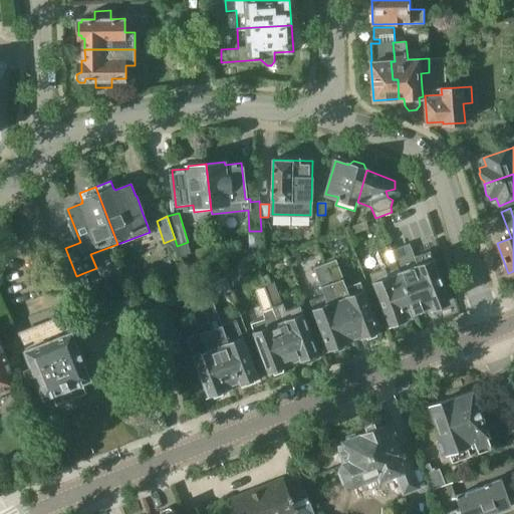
[(353,227),(355,233),(368,228),(365,222),(353,227)]
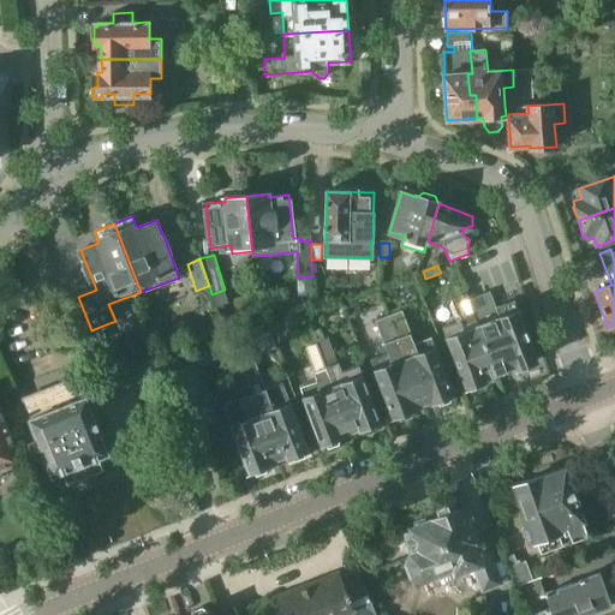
[(470,300),(497,374),(515,366),(517,369),(537,360),(514,300),(496,308),(489,291),(469,299),(470,300)]
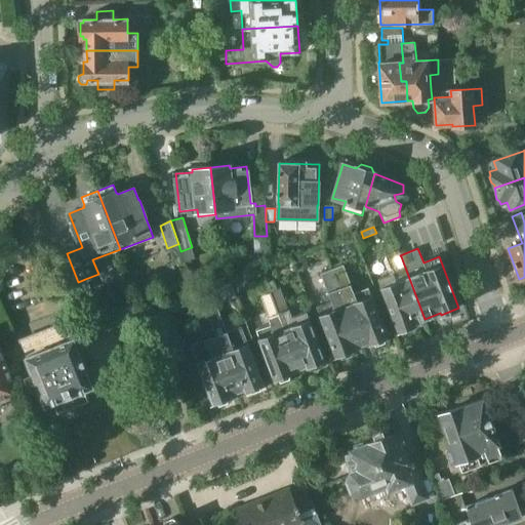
[(400,255),(398,251),(385,256),(384,260),(388,269),(392,270),(393,274),(378,280),(398,331),(415,324),(414,323),(425,319),(401,256),(400,255)]
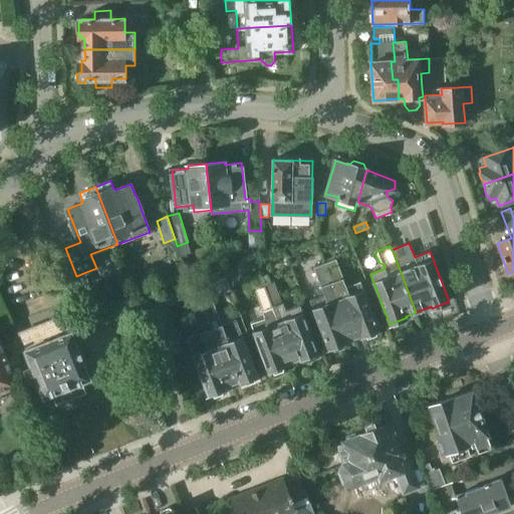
[(302,261),(298,251),(288,255),(293,265),(302,261)]
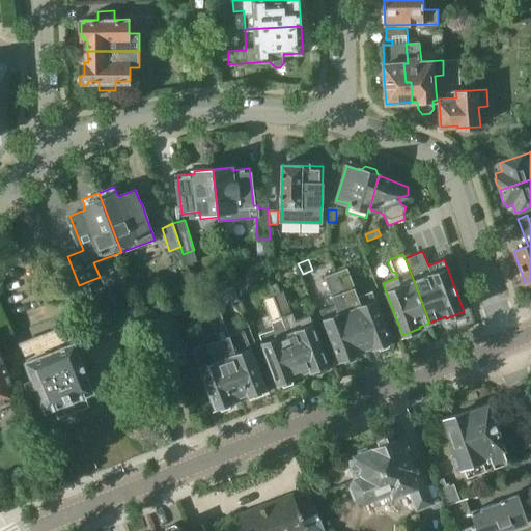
[(339,360),(365,350),(337,277),(338,277),(336,272),(325,277),(335,305),(320,310),(339,360)]
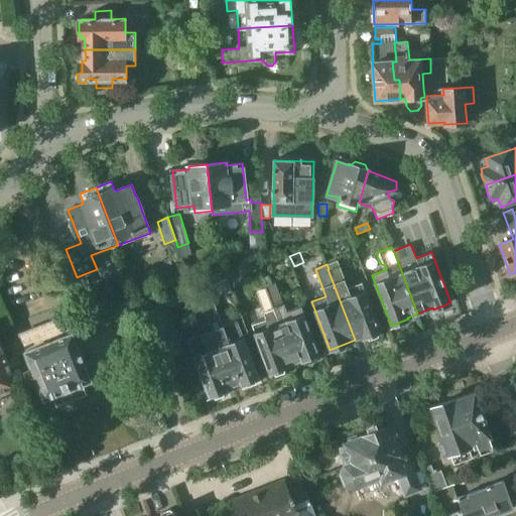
[(329,269),(328,269),(355,340),(364,337),(369,342),(377,338),(378,332),(379,331),(362,284),(347,289),(339,265),(329,269)]
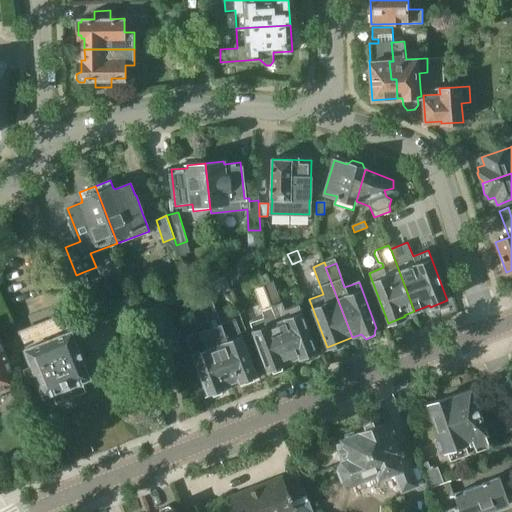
[(233,270),(225,274),(229,285),(238,282),(237,281),(233,270)]
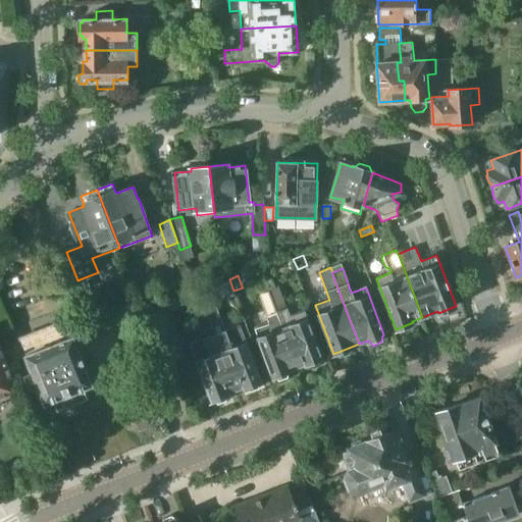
[(268,291),(297,367),(322,357),(305,310),(290,316),(278,286),(268,291)]
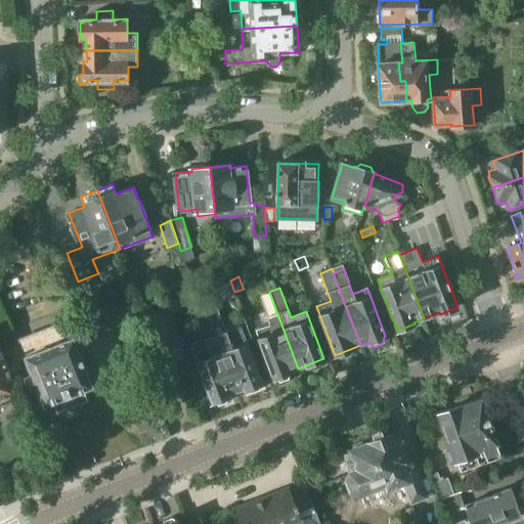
[(298,368),(269,292),(261,296),(270,323),(254,329),(273,378),(298,368)]
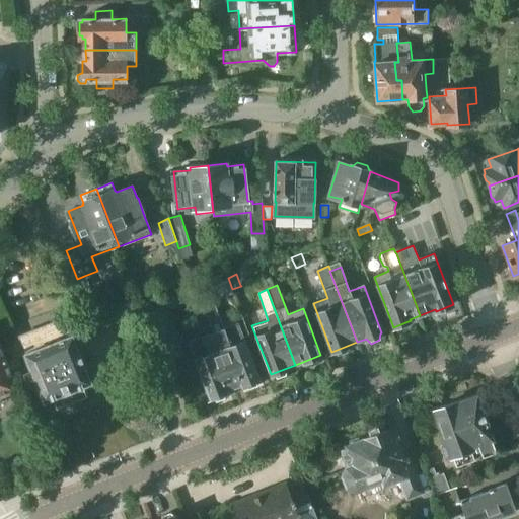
[(213,332),(234,388),(260,378),(238,322),(224,327),(216,305),(205,309),(208,317),(211,327),(212,327),(213,331),(213,332)]
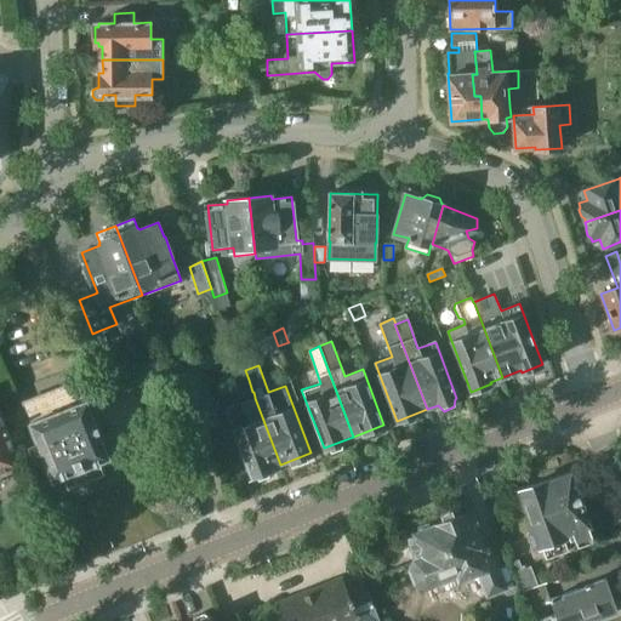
[(218,421),(199,366),(172,376),(192,431),(218,421)]
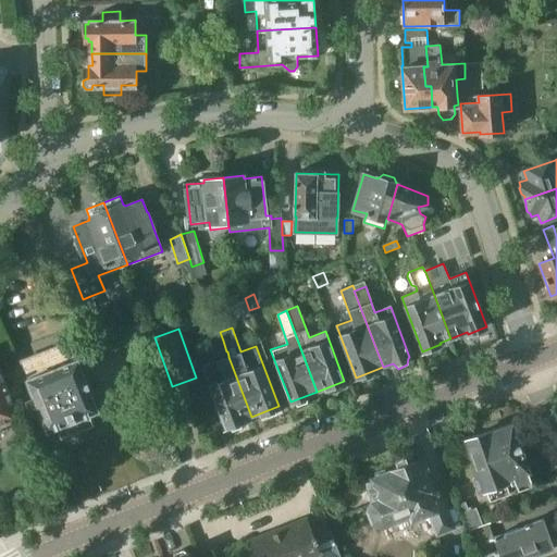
[(20,360),(27,380),(47,430),(98,410),(77,360),(71,344),(70,341),(20,360)]
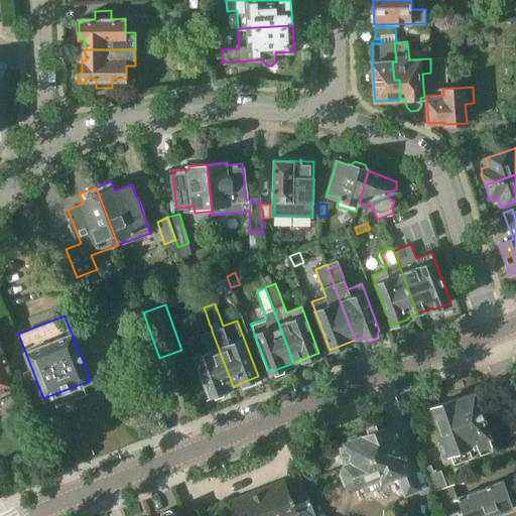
[(200,330),(210,326),(207,315),(197,319),(200,330)]
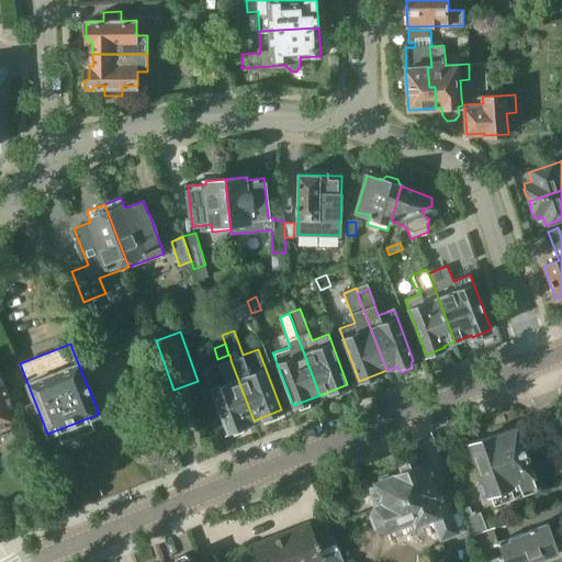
[(254,420),(231,360),(231,359),(204,370),(227,430),(254,420)]
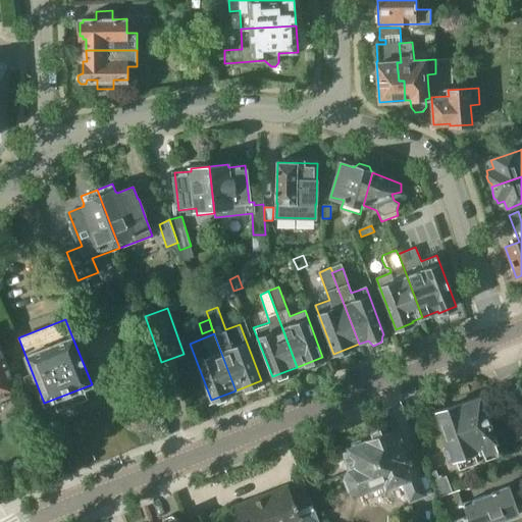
[(19,386),(27,383),(18,359),(23,357),(17,342),(6,347),(12,361),(6,363),(10,373),(13,372),(19,386)]
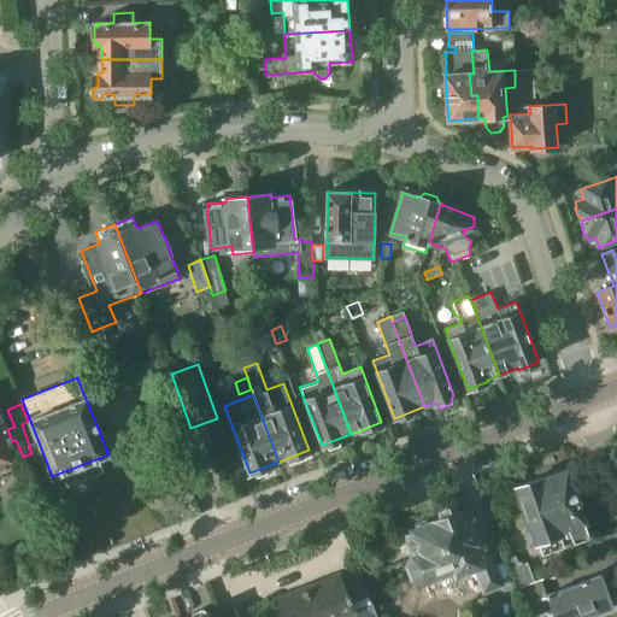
[(12,441),(7,429),(0,411),(0,471),(21,464),(12,441)]
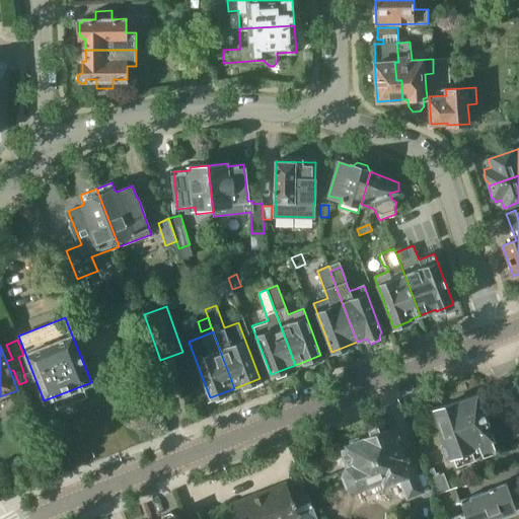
[(492,439),(475,393),(458,399),(458,400),(435,409),(447,443),(440,446),(445,458),(453,456),(456,466),(475,460),(472,451),(476,449),(476,451),(480,450),(483,457),(495,452),(490,439),(492,439)]
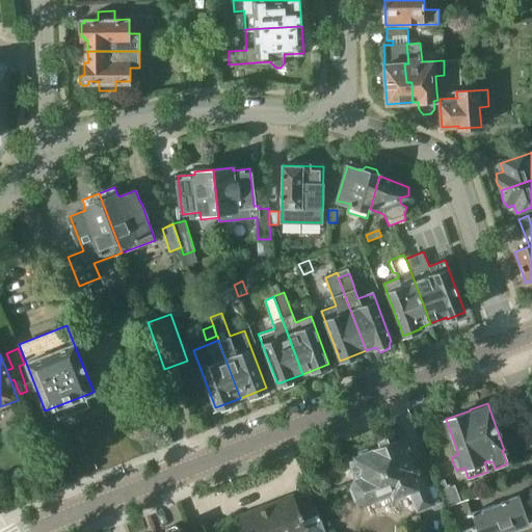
[(349,459),(357,481),(355,481),(352,487),(356,498),(363,501),(371,498),(375,507),(377,507),(382,508),(388,505),(391,503),(393,501),(390,490),(393,489),(394,495),(410,487),(419,508),(430,503),(423,483),(427,482),(421,467),(414,470),(406,450),(400,453),(395,439),(374,447),(376,450),(349,459)]
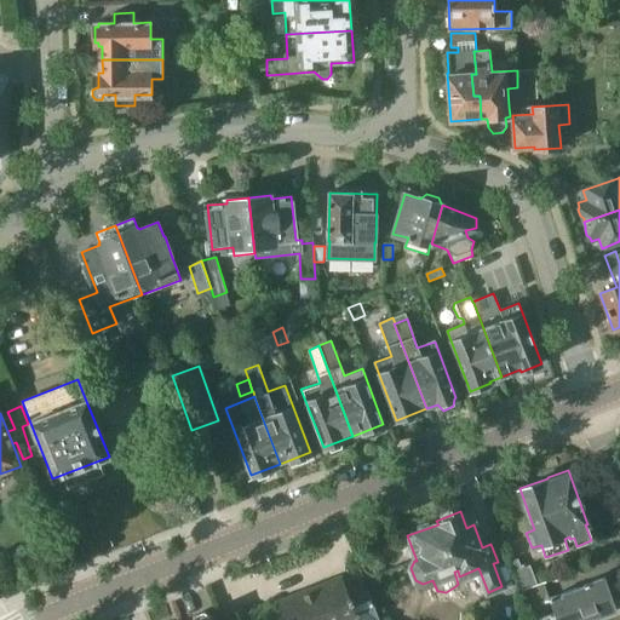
[(520,590),(537,584),(530,566),(522,568),(518,558),(510,561),(520,590)]
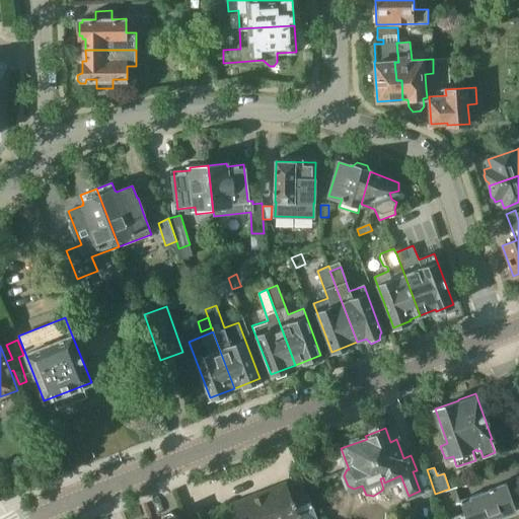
[(290,495),(286,483),(228,505),(233,518),(282,518),(297,513),(298,517),(296,518),(316,518),(305,489),(290,495)]
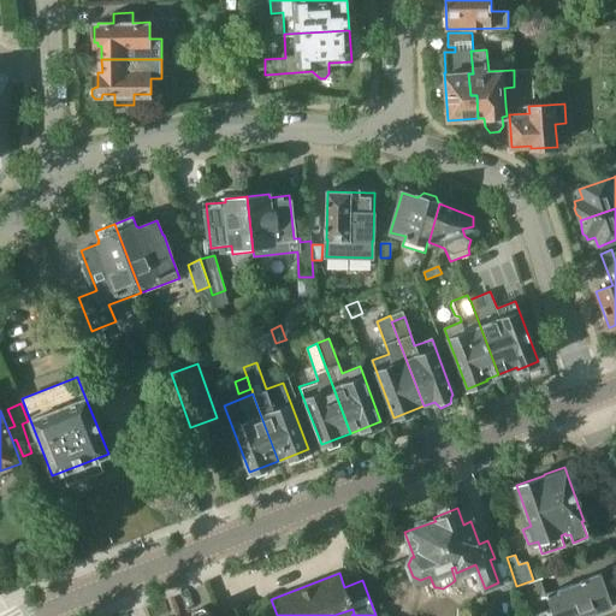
[(533,580),(516,586),(523,606),(548,598),(552,611),(538,615),(584,615),(612,605),(600,574),(548,593),(543,578),(533,580)]
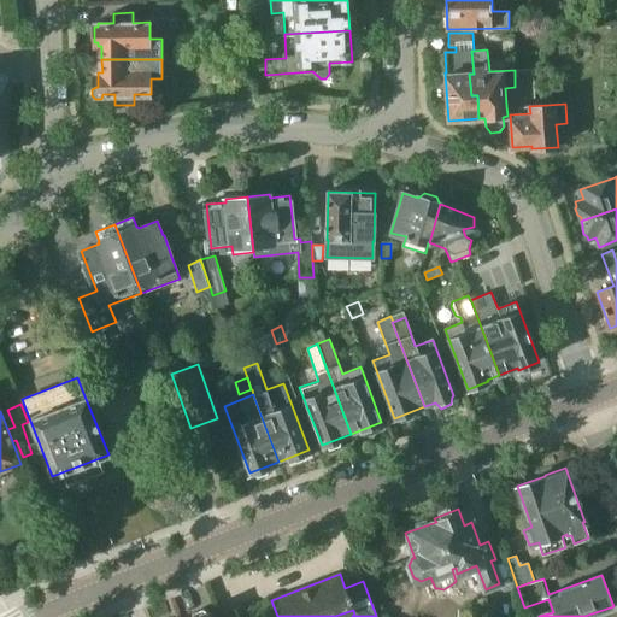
[(247,616),(242,604),(225,610),(228,616),(247,616)]
